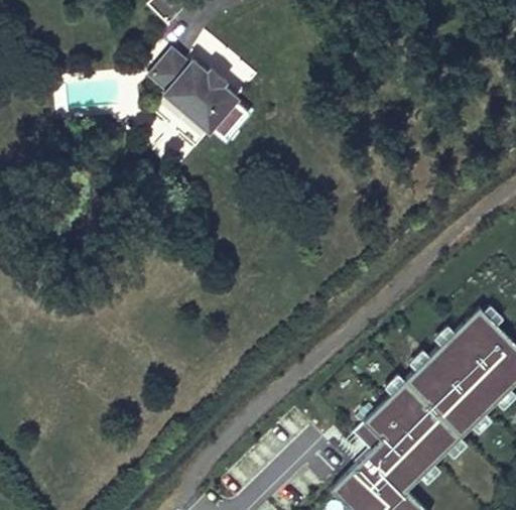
[(226,83),(211,70),(207,75),(191,61),(188,66),(170,50),(147,78),(165,93),(162,96),(209,135),(237,101),(222,89),(226,83)]
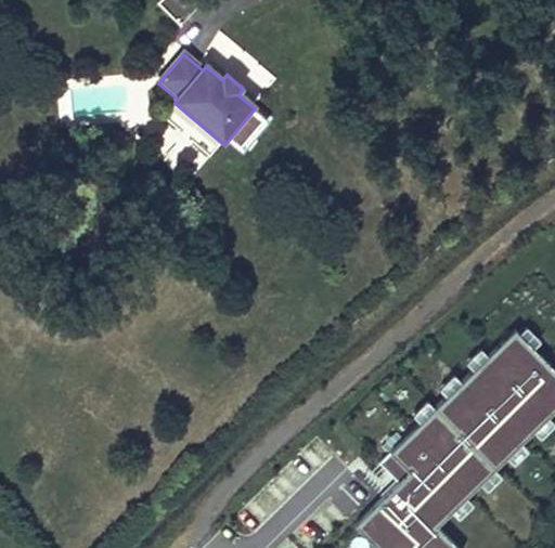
[(228,146),(242,157),(270,124),(256,112),(228,146)]
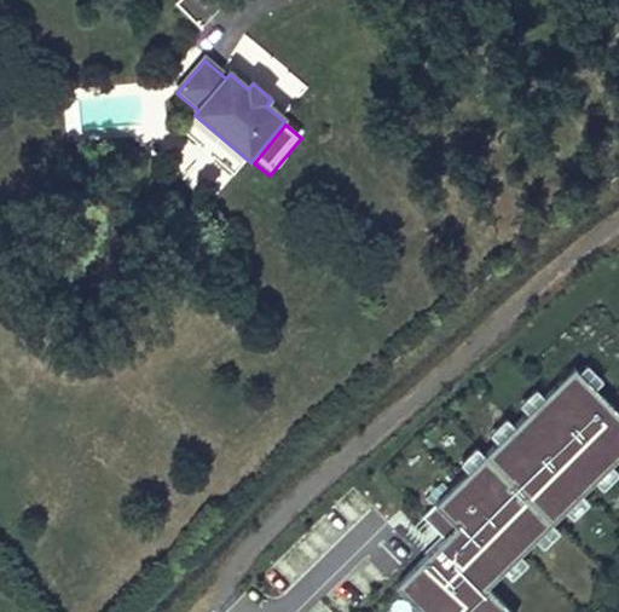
[(618,463),(618,414),(576,370),(420,524),(444,547),(399,590),(420,611),(509,611),(490,593),(618,463)]
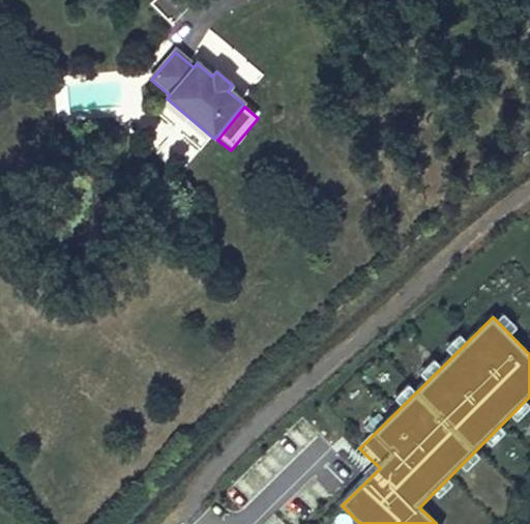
[(268,489),(293,466),(277,448),(252,471),(268,489)]
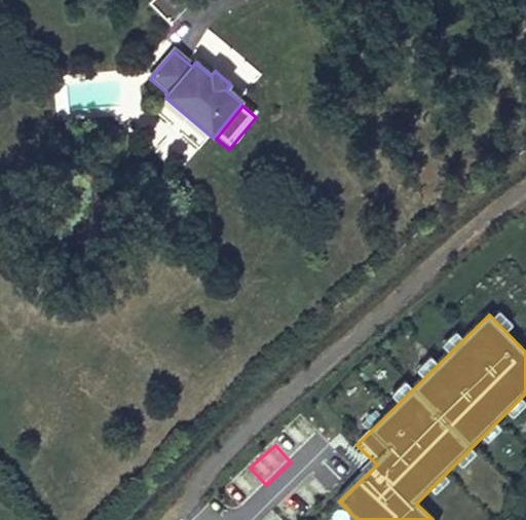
All buildings are outlined.
